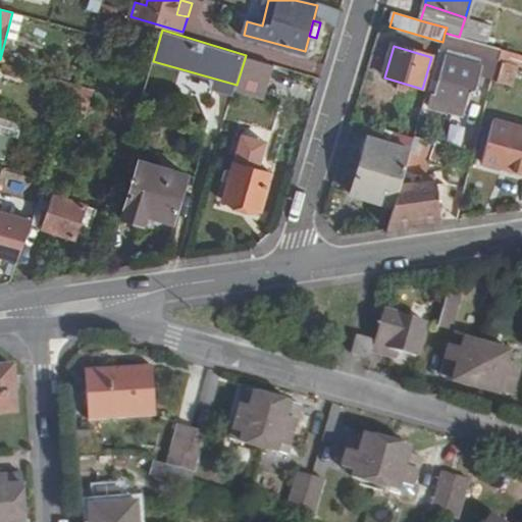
[(466,107),(476,74),(445,65),(434,96),(466,107)]
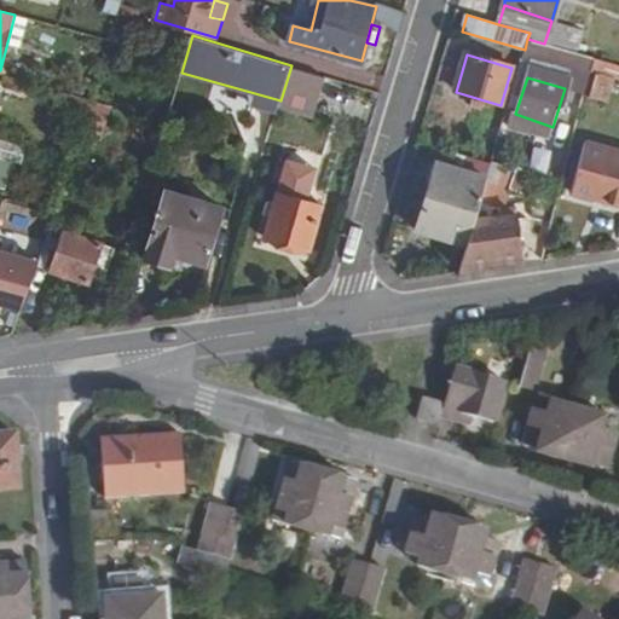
[(55,106),(86,116),(92,100),(59,92),(55,106)]
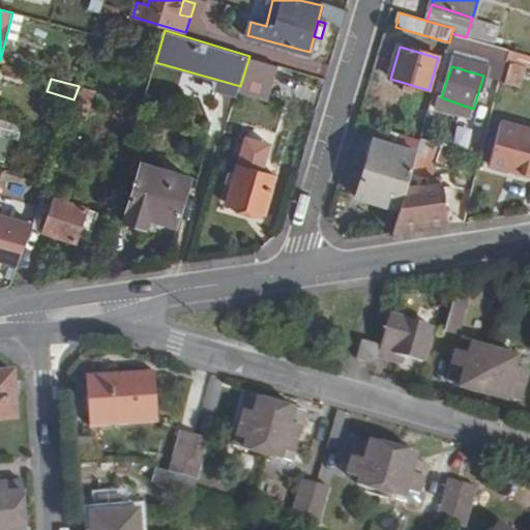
[(492,166),(529,174),(529,130),(503,124),(492,166)]
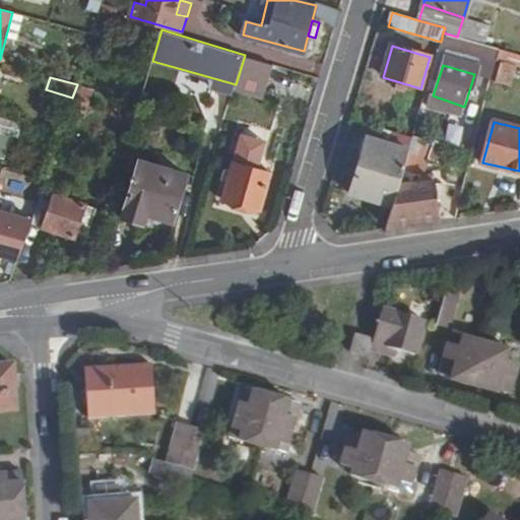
[(399,185),(409,150),(367,137),(349,193),(393,206),(399,185)]
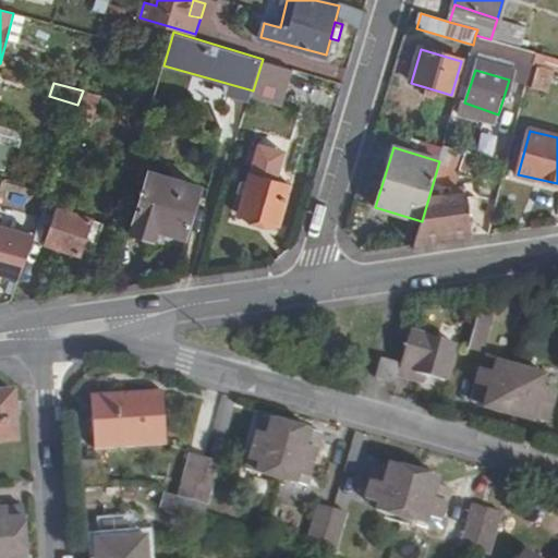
[(185,238),(202,186),(149,170),(131,233),(155,240),(158,229),(185,238)]
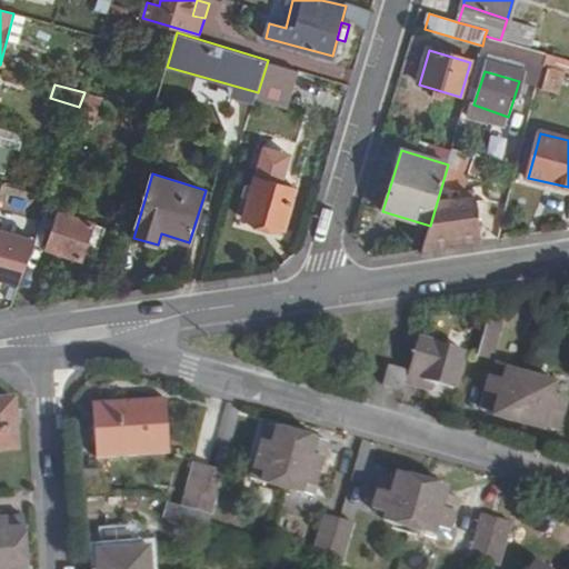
[(286,229),(298,189),(258,178),(246,218),(286,229)]
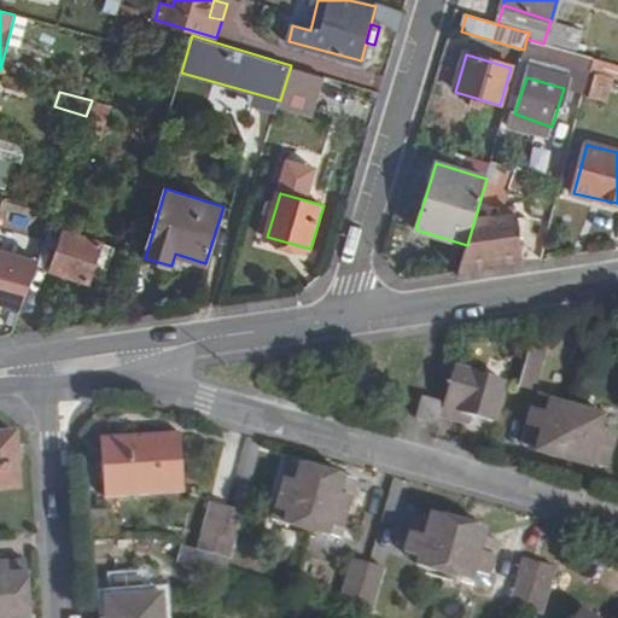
[(467,245),(460,267),(522,257),(514,213),(474,220),(467,245)]
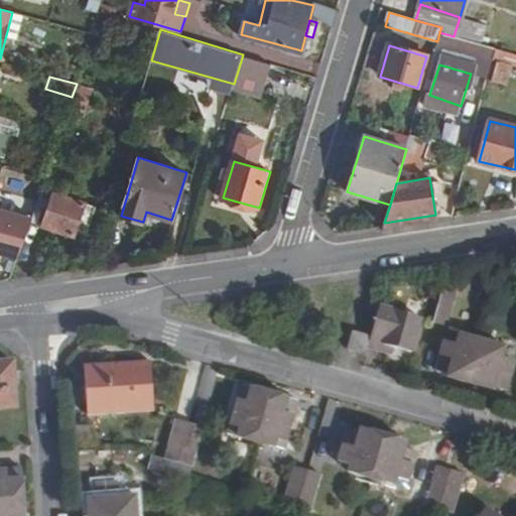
[(41,189),(30,222),(75,236),(80,221),(90,225),(97,208),(41,189)]
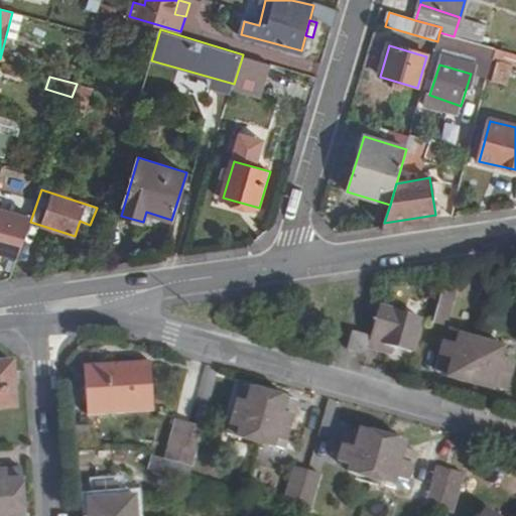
[(0,209),(0,276),(10,279),(28,217),(0,209)]
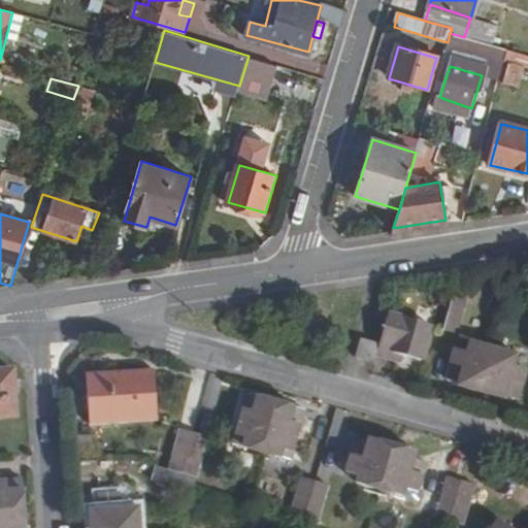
[(459,298),(448,295),(436,333),(449,337),(459,298)]
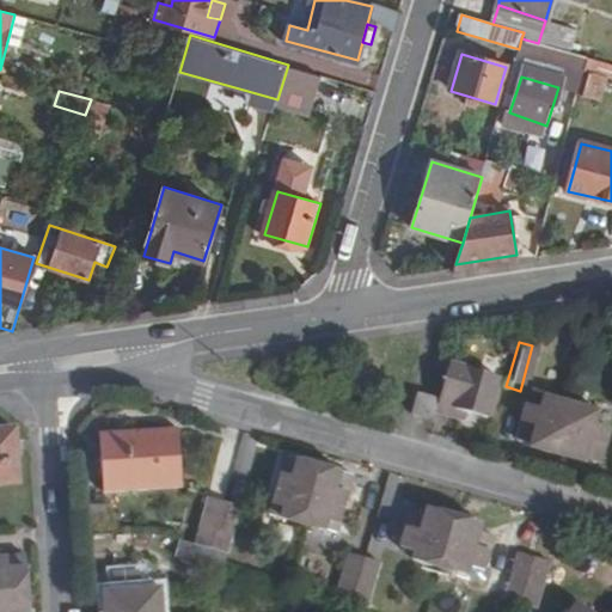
[(493,378),(444,366),(435,401),(432,414),(458,421),(461,412),(484,418),(493,378)]
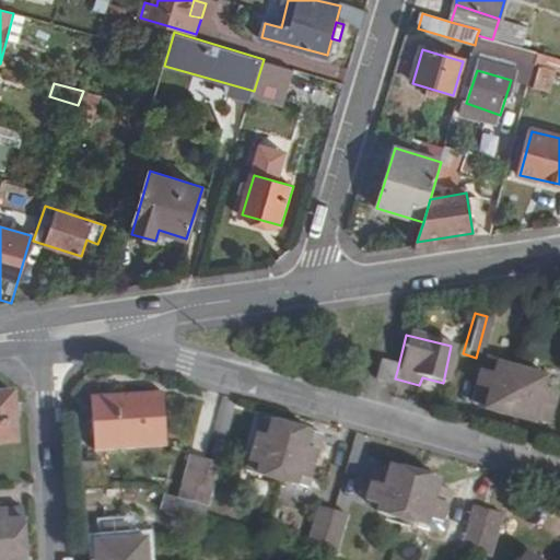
[(377,381),(394,384),(395,378),(398,366),(381,362),(377,381)]
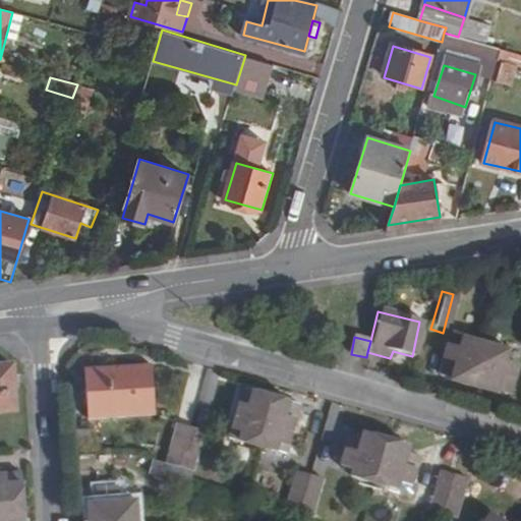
[(470,388),(482,347),(458,340),(455,351),(446,349),(438,375),(448,379),(447,382),(470,388)]
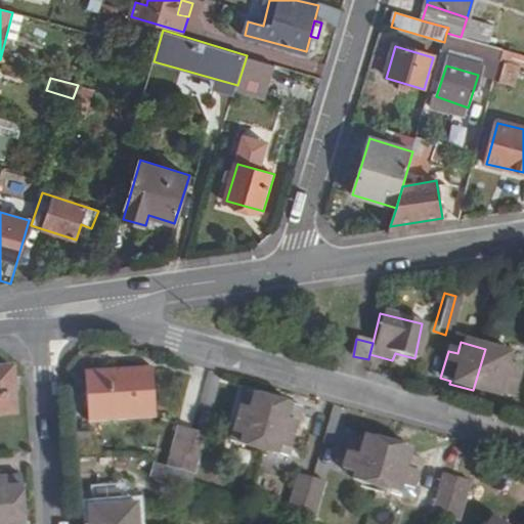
[(508,355),(485,349),(473,390),(495,396),(495,393),(508,397),(516,370),(506,367),(508,355)]
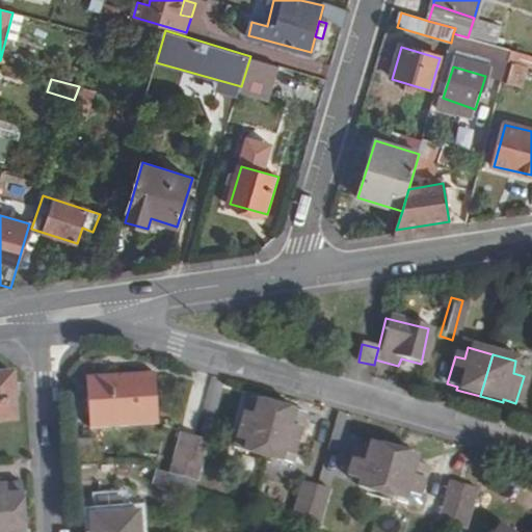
[(14,372),(0,372),(0,420),(17,419),(14,372)]
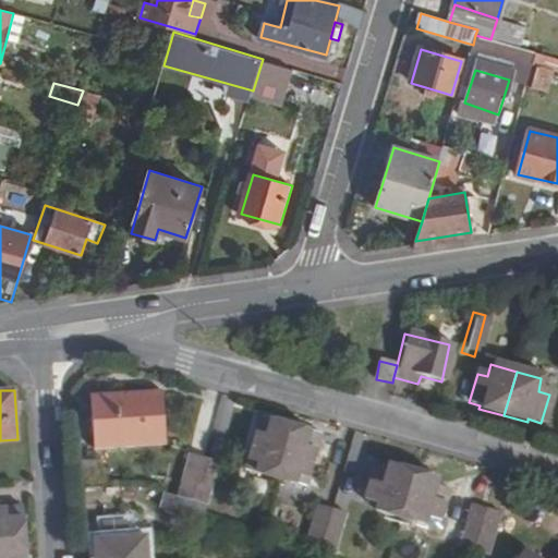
[(161,391),(92,397),(96,448),(164,444),(161,391)]
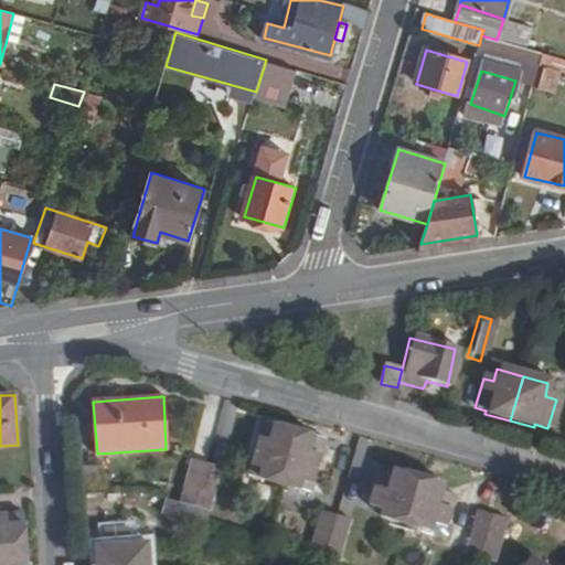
[(203,465),(191,504),(194,505),(205,465),(224,398),(222,398),(203,465)]
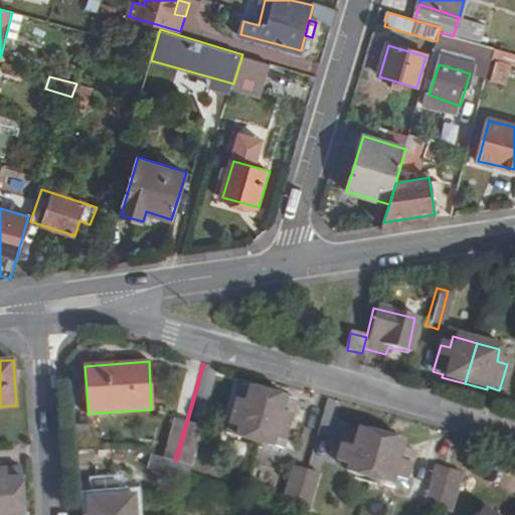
[(255,438),(269,391),(241,383),(228,431),(255,438)]
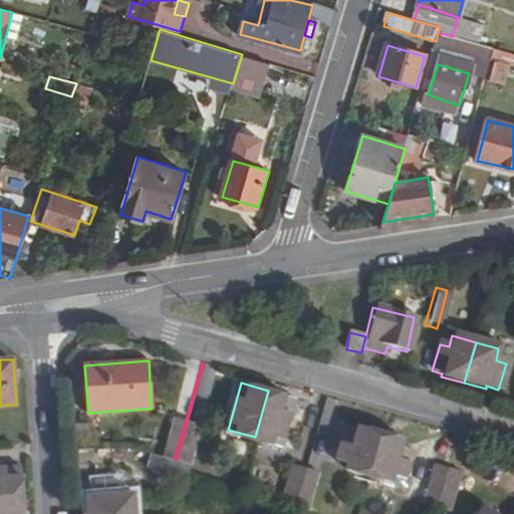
[(295,399),(268,391),(255,437),(283,445),(295,399)]
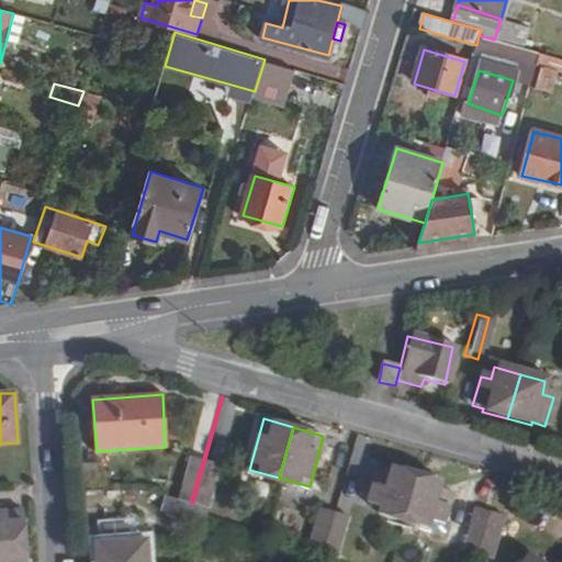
[(180,499),(190,502),(202,462),(191,459),(180,499)]
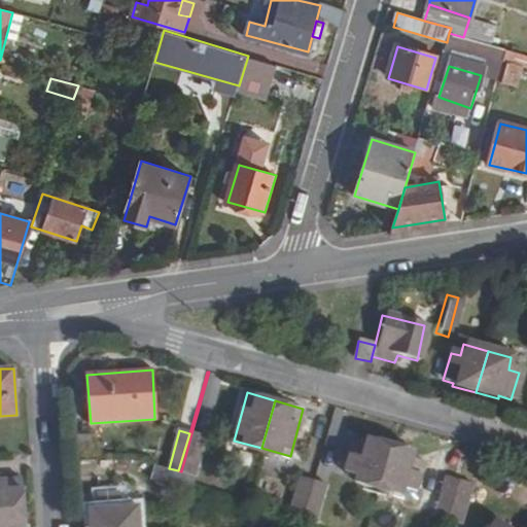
[(205,437),(191,433),(181,471),(194,476),(205,437)]
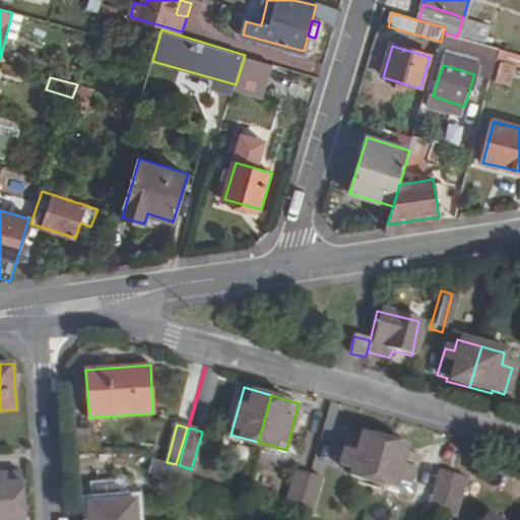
[(376,481),(387,439),(364,433),(364,438),(352,435),(346,460),(355,463),(352,474),(376,481)]
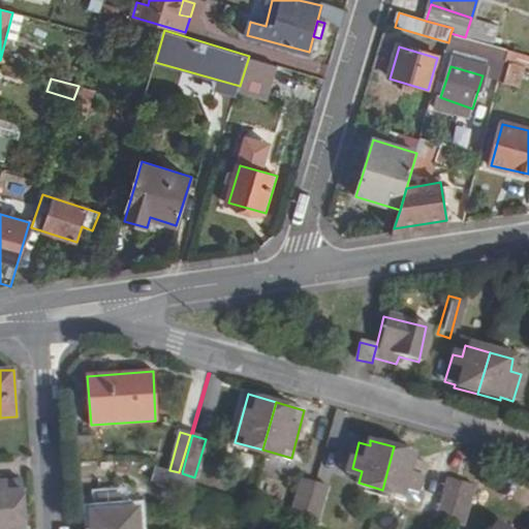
[(416,454),(394,446),(382,490),(403,496),(407,484),(417,487),(424,461),(414,458),(416,454)]
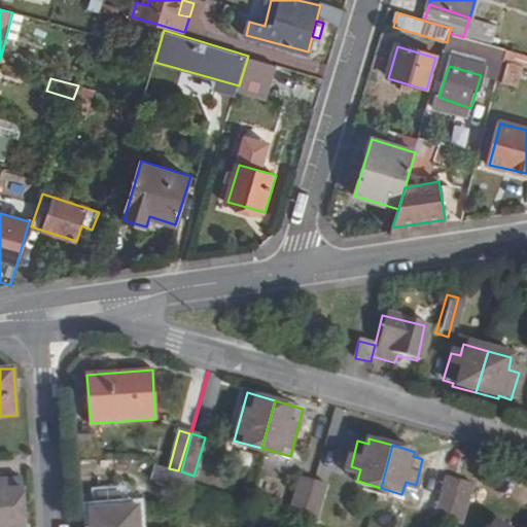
[(455,507),(465,466),(445,461),(434,501),(455,507)]
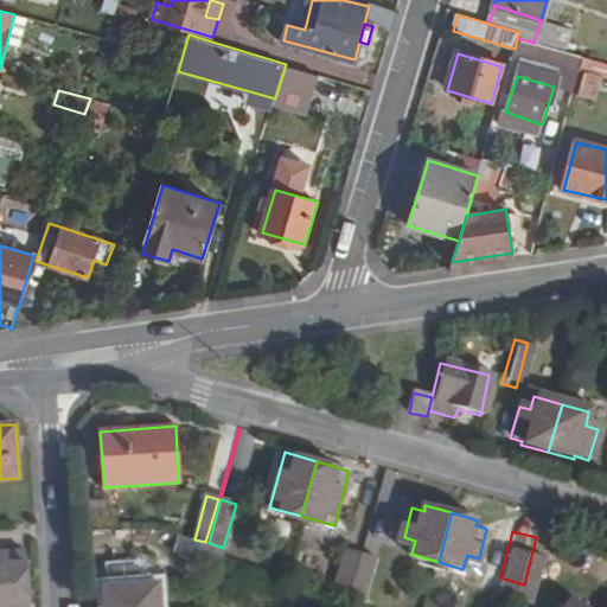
[(179,536),(173,554),(189,554),(192,555),(202,555),(205,542),(195,540),(179,536)]
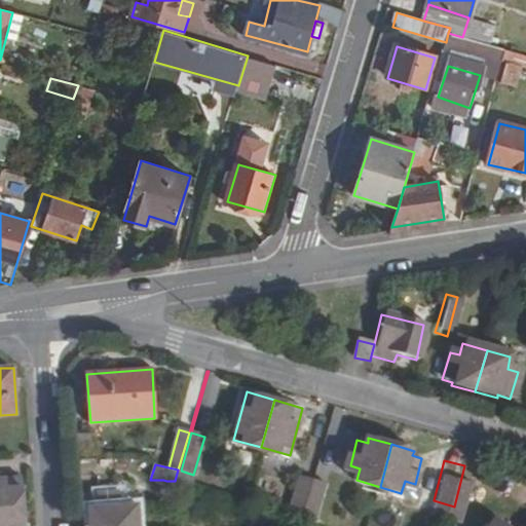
[(471,466),(464,465),(454,506),(459,508),(471,466)]
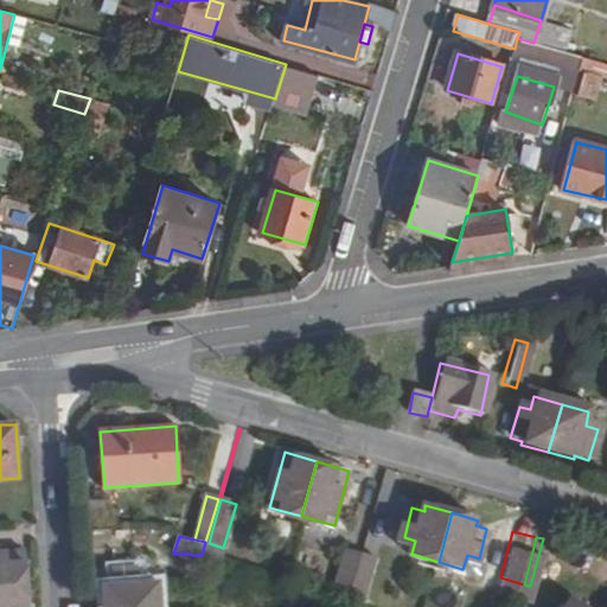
[(192,555),(189,554),(216,564),(218,563),(223,548),(209,543),(205,542),(202,555),(192,555)]
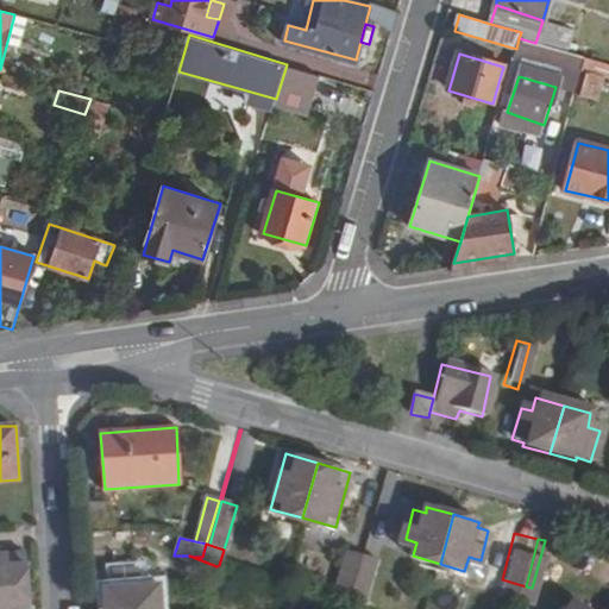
[(0,553),(0,588),(24,586),(22,552),(0,553)]
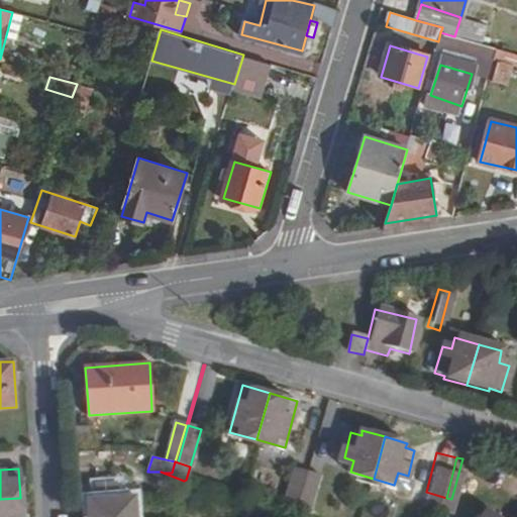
[(295,480),(284,508),(296,511),(305,483),(295,480)]
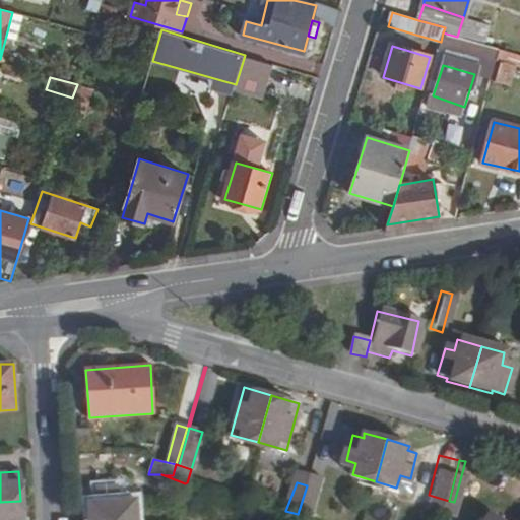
[(307,485),(298,514),(311,518),(321,491),(307,485)]
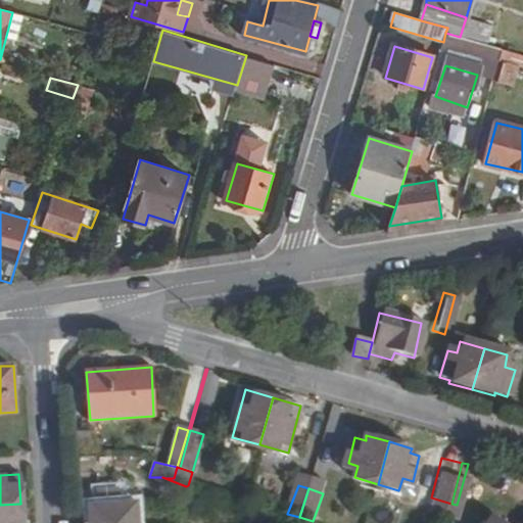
[(93,507),(94,522),(112,522),(113,507),(126,505),(125,490),(102,491),(103,506),(93,507)]
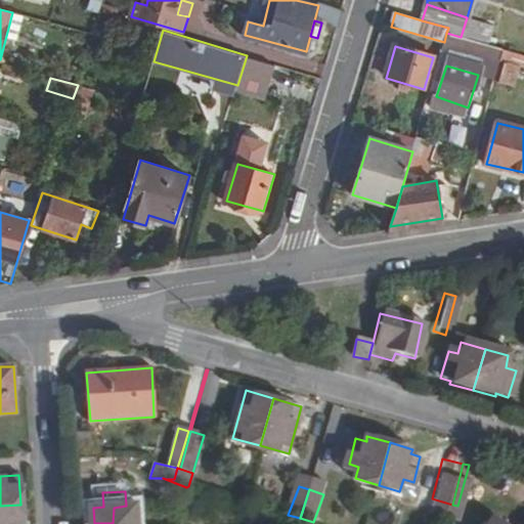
[(20,523),(20,505),(0,506),(0,523),(20,523)]
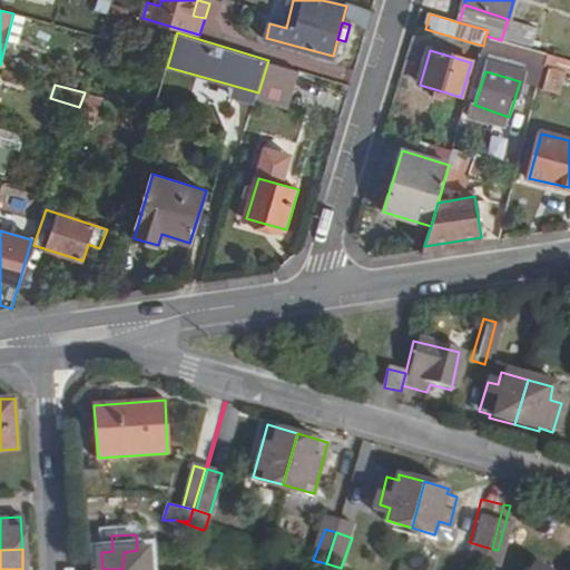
[(155,569),(155,550),(137,550),(124,552),(123,569),(155,569)]
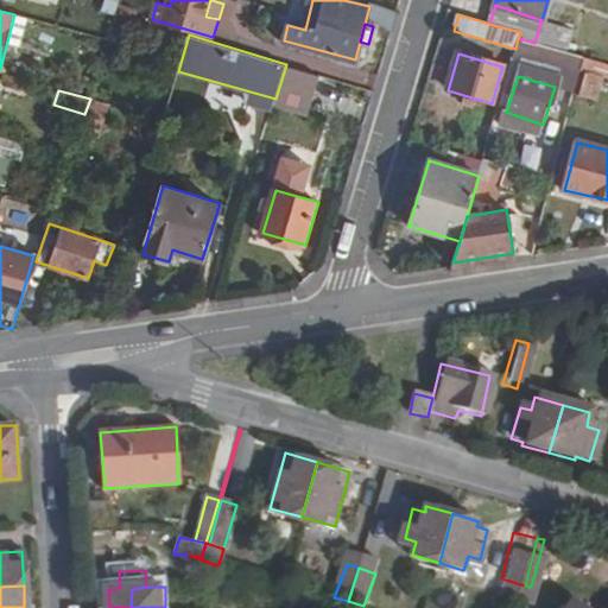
[(346,607),(348,601),(334,597),(331,606),(342,607),(346,607)]
